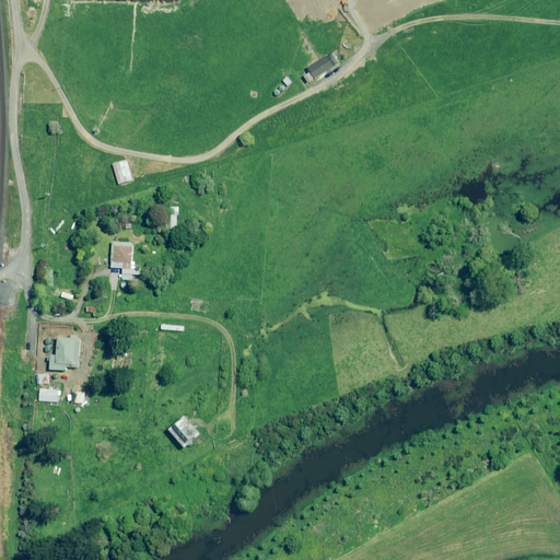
[(316,79),(335,67),(327,55),(308,67),(312,72),(305,77),(310,83),(316,79)]
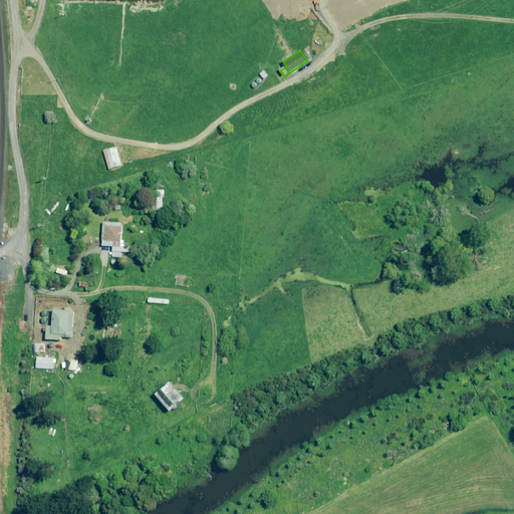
[(122,166),(117,148),(104,151),(109,169),(122,166)]
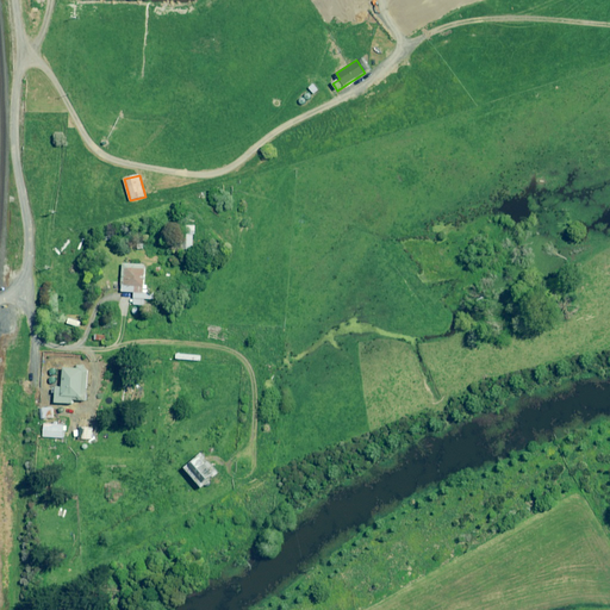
[(195,225),(186,225),(185,253),(194,253),(195,225)]
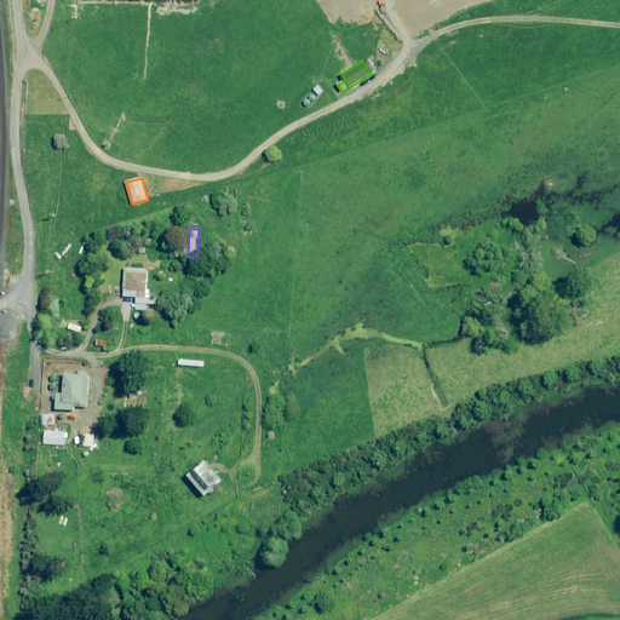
[(124,296),(137,296),(136,303),(132,303),(132,309),(147,310),(148,304),(156,304),(156,299),(153,298),(153,297),(153,293),(150,293),(150,290),(147,290),(148,269),(126,268),(124,296)]
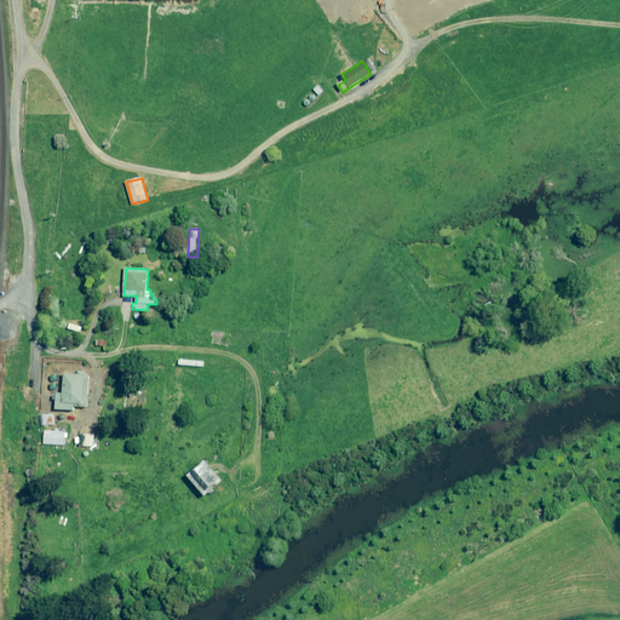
[(55,424),(53,414),(42,414),(44,425),(55,424)]
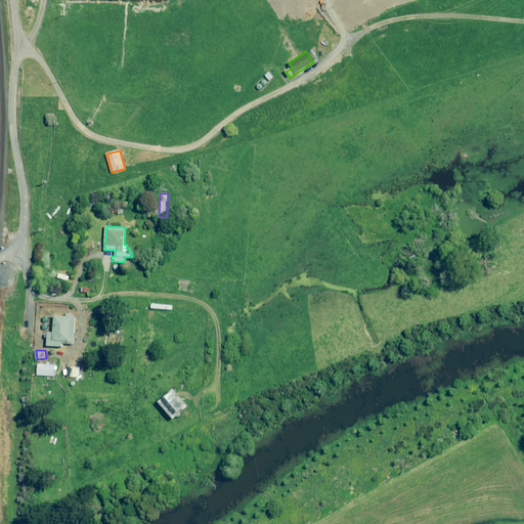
[(188,406),(174,390),(160,403),(173,419),(188,406)]
